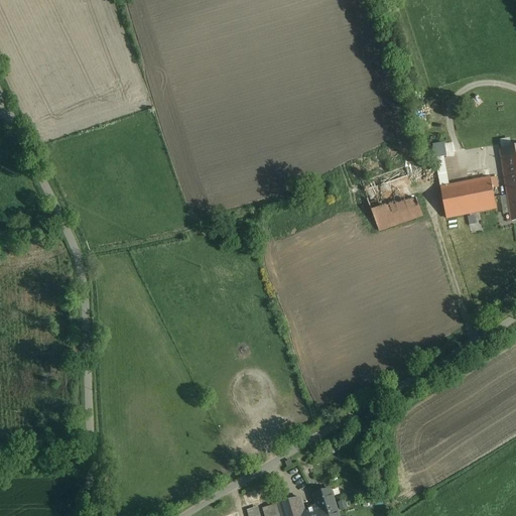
[(515,147),(500,150),(512,221),(515,220),(515,147)]
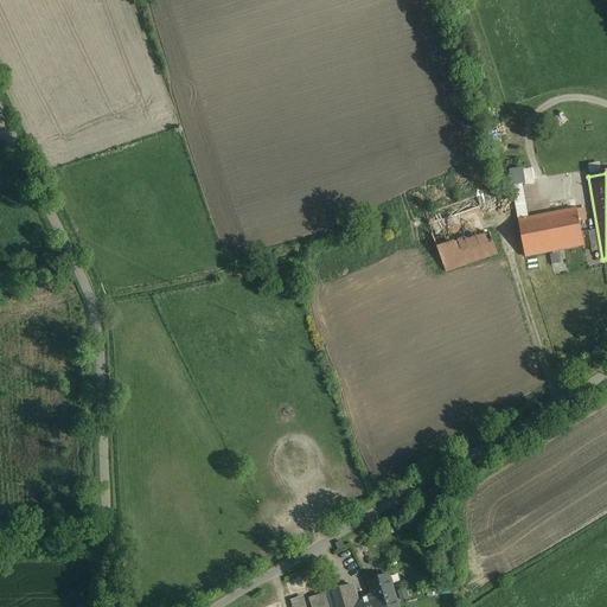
[(521,217),(532,216),(528,181),(516,183),(521,217)]
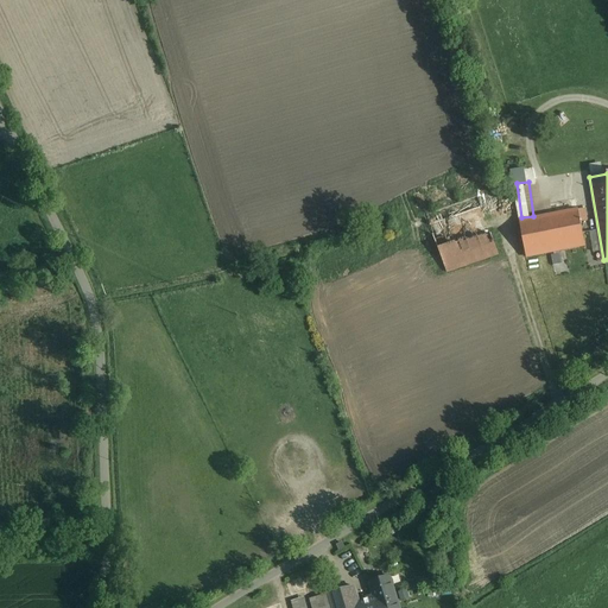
[(496,253),(479,206),(429,223),(448,272),(496,253)]
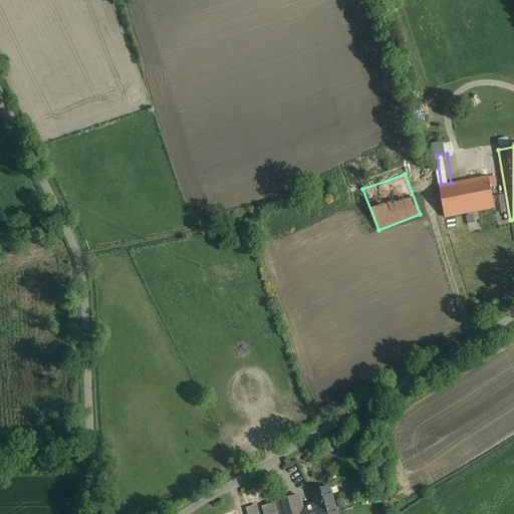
[(489,178),(439,188),(445,217),(494,208),(491,188),(489,178)]
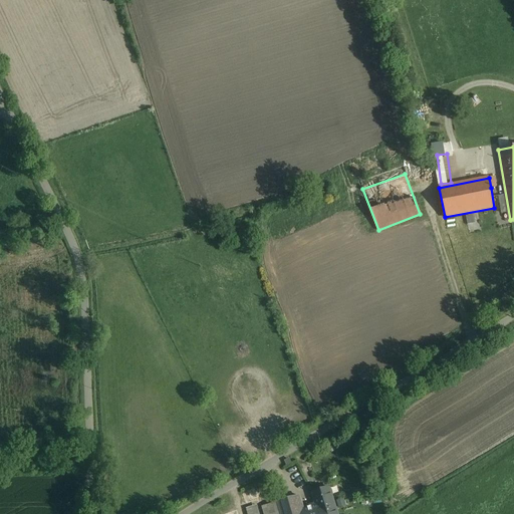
[(304,509),(305,513),(336,513),(329,488),(312,493),(316,505),(304,509)]
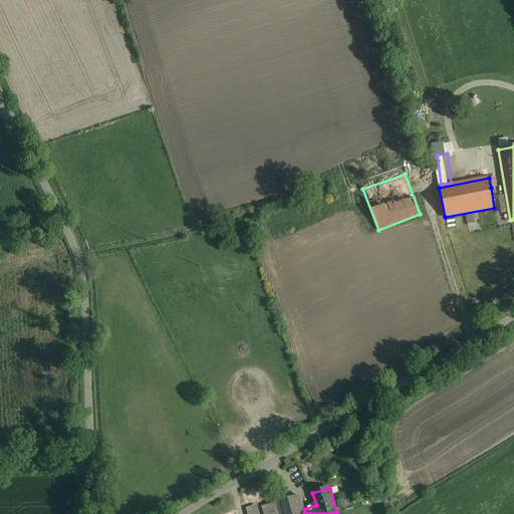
[(277,504),(279,513),(305,513),(304,509),(300,497),(277,504)]
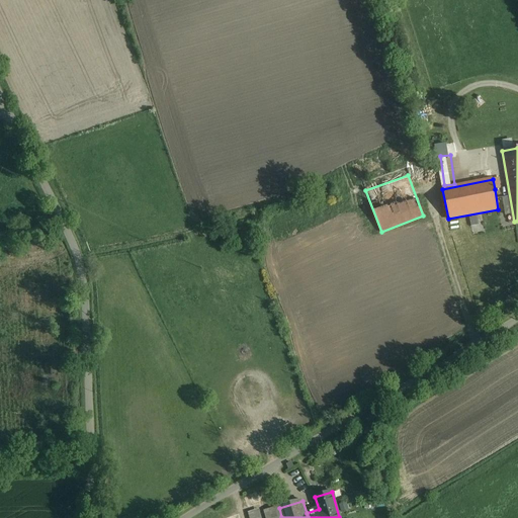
[(281,517),(279,508),(265,512),(266,517),(281,517)]
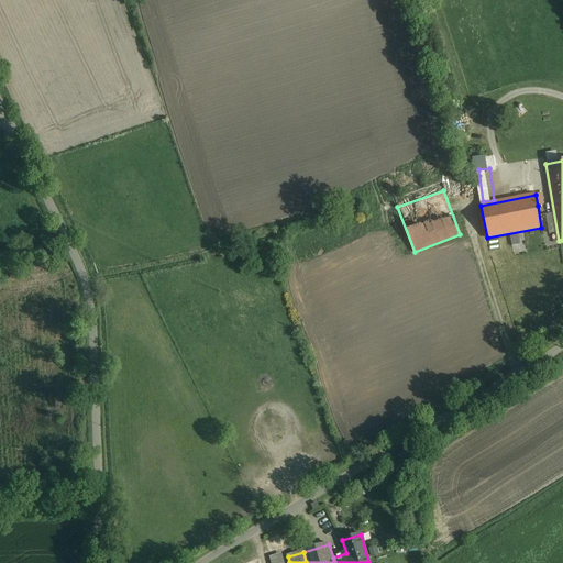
All buildings are outlined.
